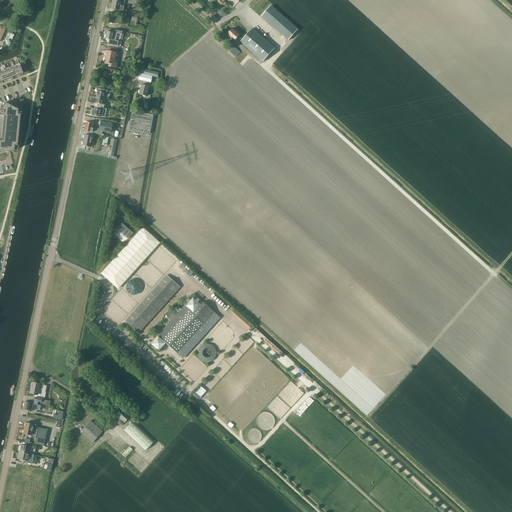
[(112,0),(111,9),(119,11),(123,11),(125,1),(121,0),(112,0)]
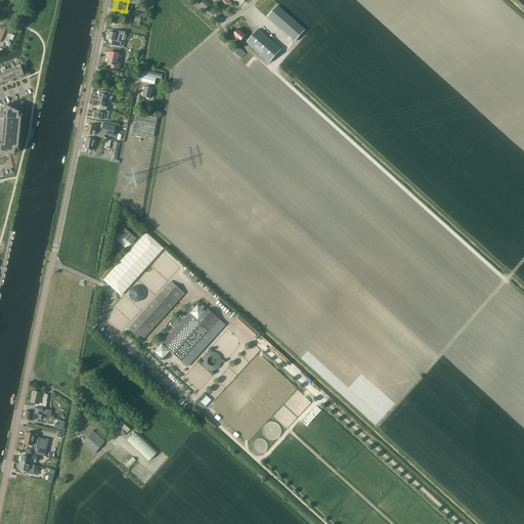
[(295,42),(305,31),(277,6),(267,16),(295,42)]
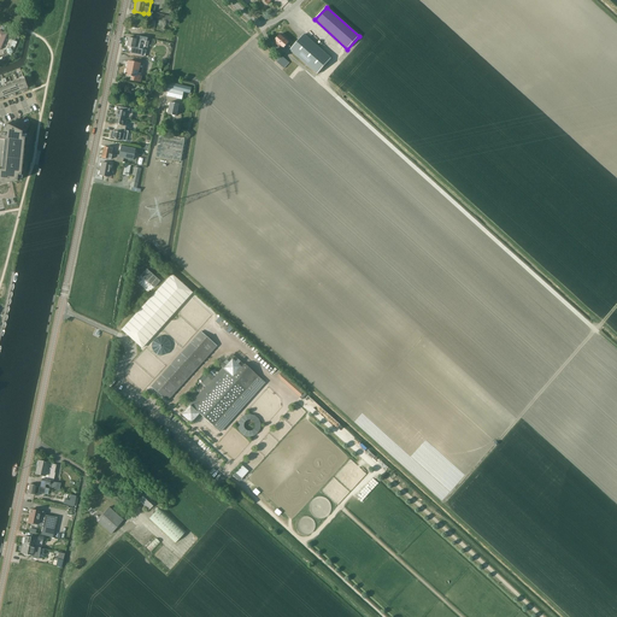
[(171,16),(154,12),(153,19),(170,23),(171,16)]
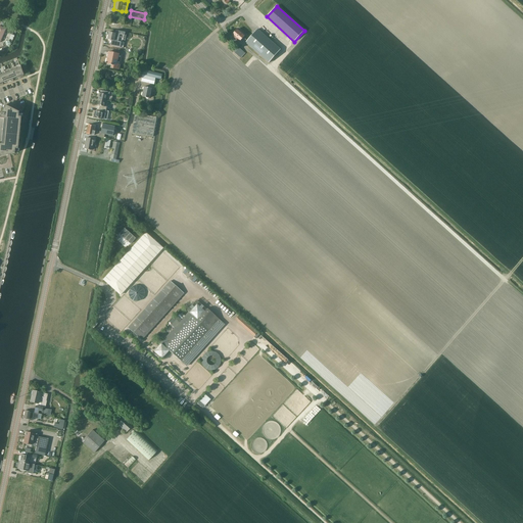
[(246,43),(263,57),(269,63),(281,50),(257,30),(247,41),(243,38),(245,36),(238,30),(233,36),(240,42),(241,41),(244,45),(246,43)]
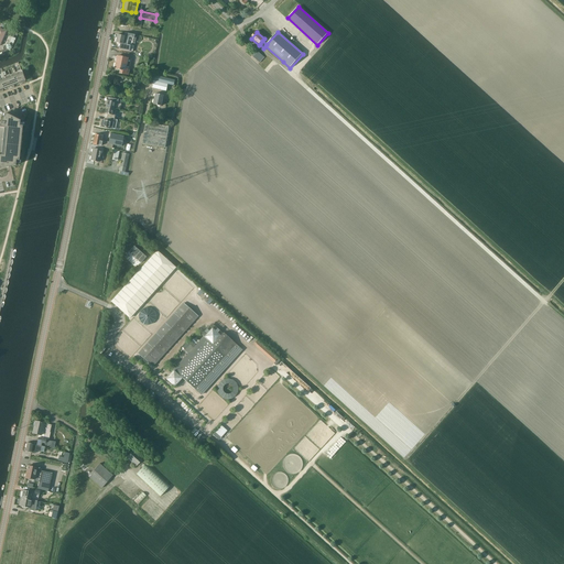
[(117,34),(116,43),(120,44),(119,49),(129,51),(132,52),(133,46),(127,45),(129,38),(133,39),(134,35),(126,33),(125,33),(125,36),(117,34)]
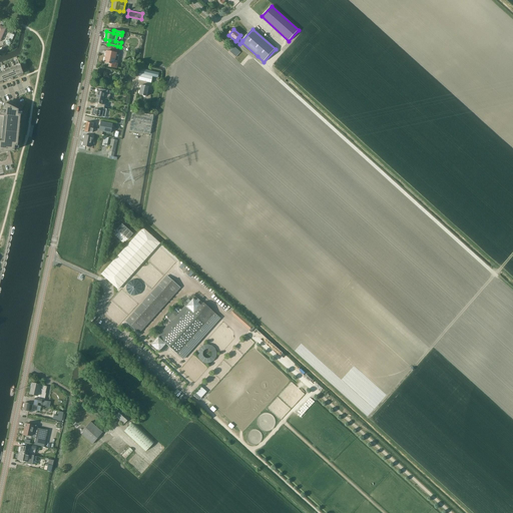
[(228,50),(235,56),(236,57),(240,52),(236,48),(233,45),(228,50)]
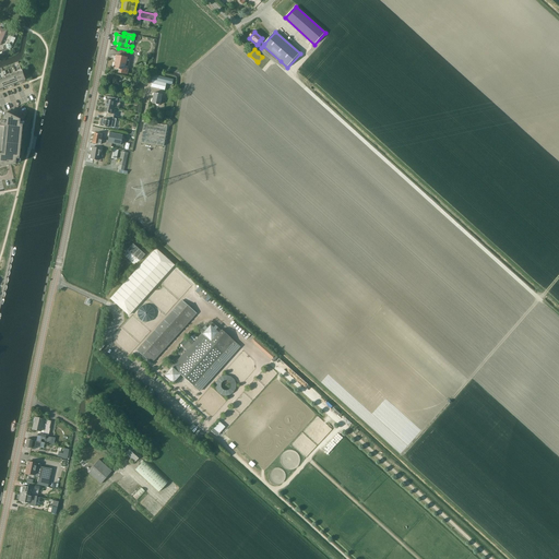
[(116,56),(115,61),(114,68),(119,69),(118,73),(127,74),(129,69),(128,69),(130,59),(127,58),(116,56)]
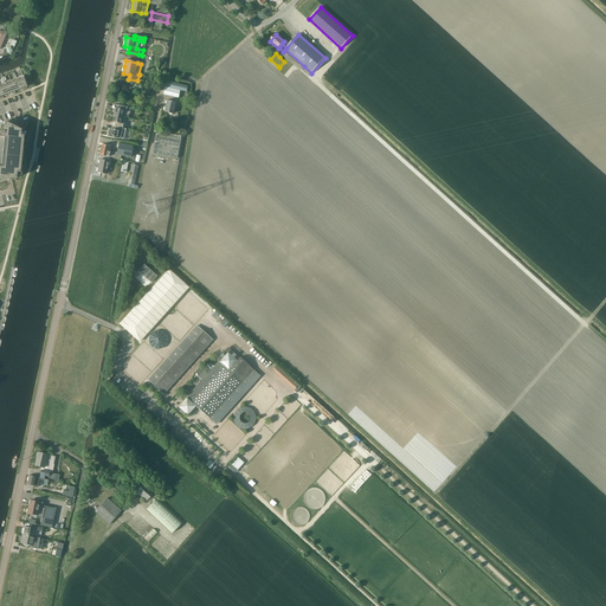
[(17,78),(12,81),(15,91),(21,89),(27,86),(23,76),(17,78)]
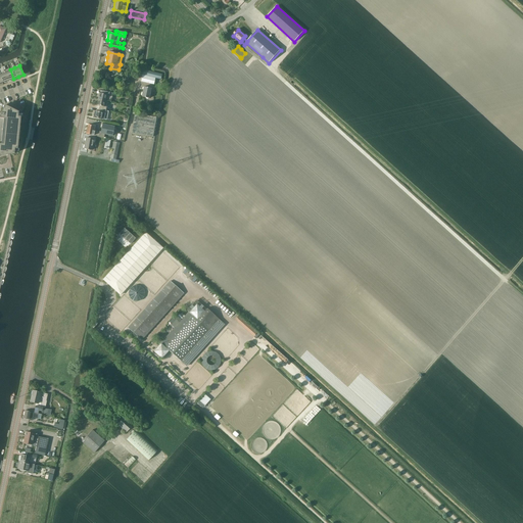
[(10,69),(0,73),(0,74),(3,83),(8,81),(13,79),(10,69)]
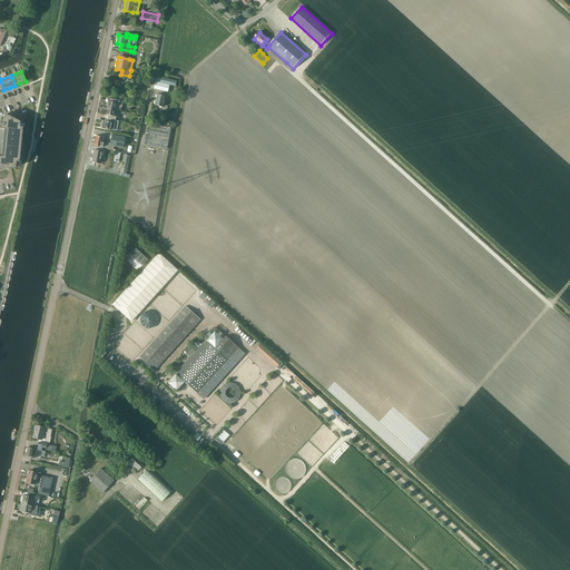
[(175,87),(176,81),(156,77),(153,89),(167,92),(168,85),(175,87)]
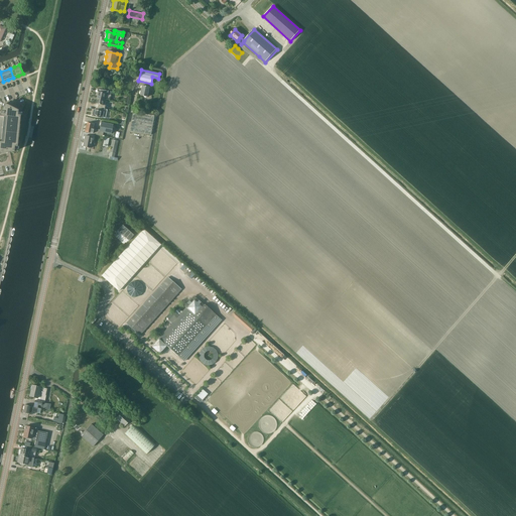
[(146,97),(148,88),(141,86),(138,96),(146,97)]
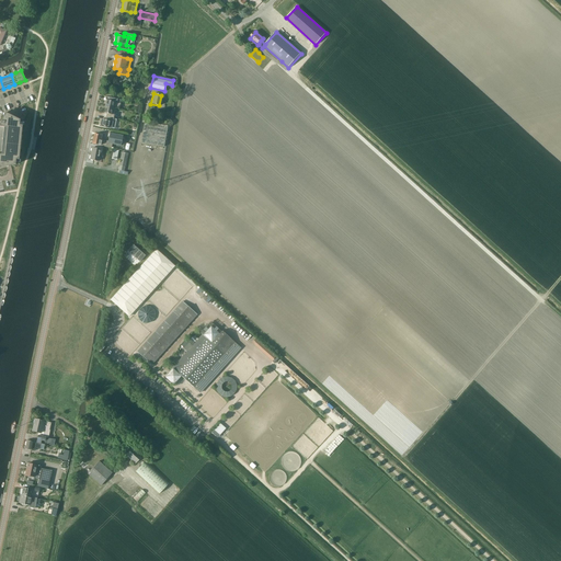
[(106,101),(104,107),(113,110),(114,103),(116,103),(117,100),(110,99),(109,101),(106,101)]
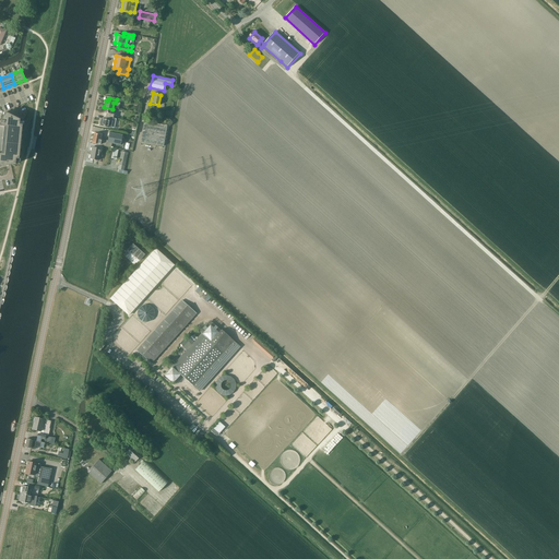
[(113,109),(104,107),(103,114),(106,114),(105,117),(113,119),(114,115),(115,113),(111,111),(113,109)]
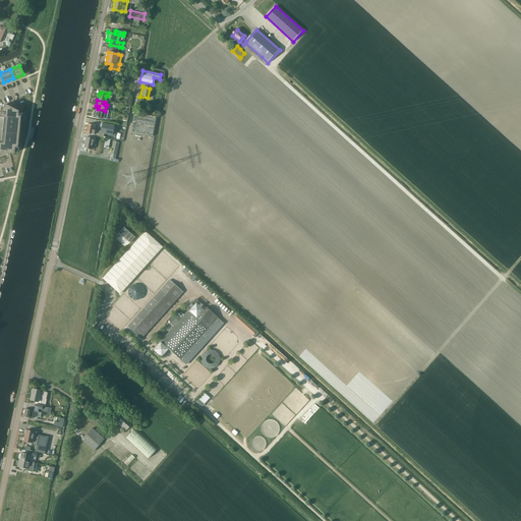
[(1,113),(0,114),(0,117),(4,118),(1,143),(0,142),(0,156),(6,155),(8,155),(10,154),(14,153),(14,151),(17,151),(20,114),(18,114),(18,112),(17,111),(11,108),(8,107),(4,105),(2,111),(1,113)]
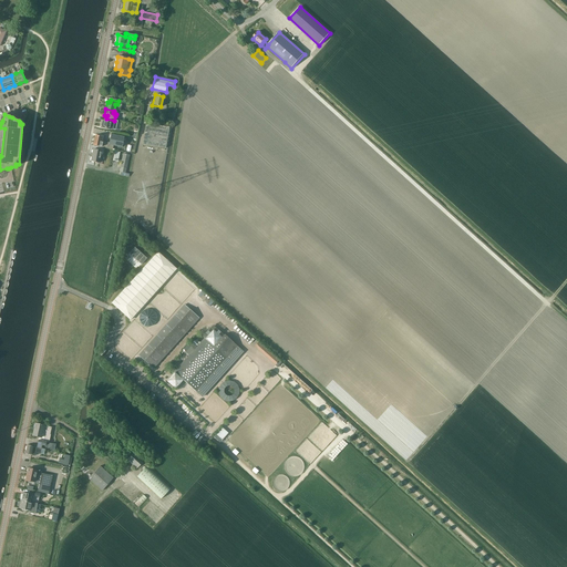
[(114,121),(106,119),(106,122),(103,122),(102,123),(102,124),(101,125),(102,126),(102,127),(112,130),(113,125),(116,125),(117,121),(114,121)]
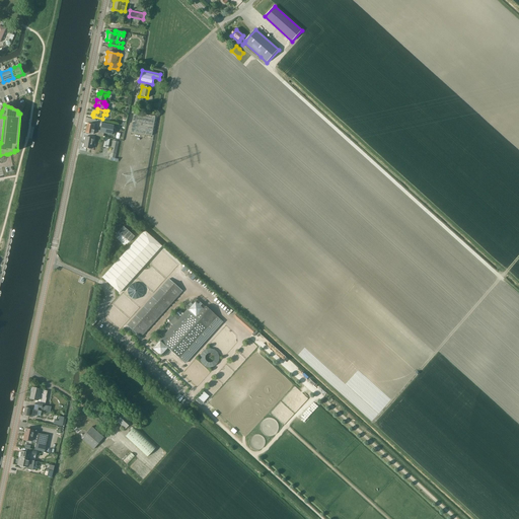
[(152,136),(155,117),(134,113),(131,132),(152,136)]
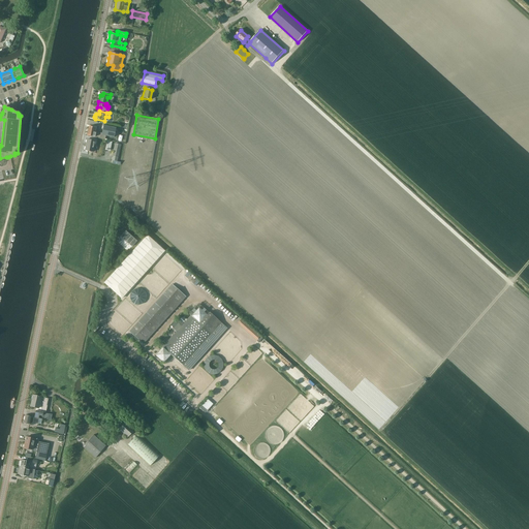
[(113,137),(116,128),(103,125),(101,133),(95,132),(95,133),(94,132),(95,128),(88,126),(86,135),(94,137),(104,141),(105,136),(113,137)]
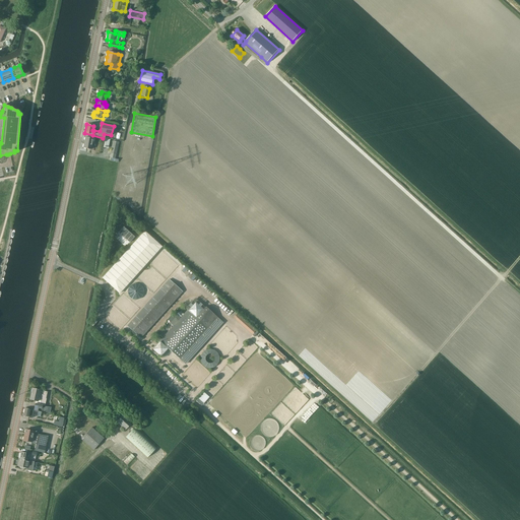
[(90,150),(92,139),(85,137),(82,148),(90,150)]
